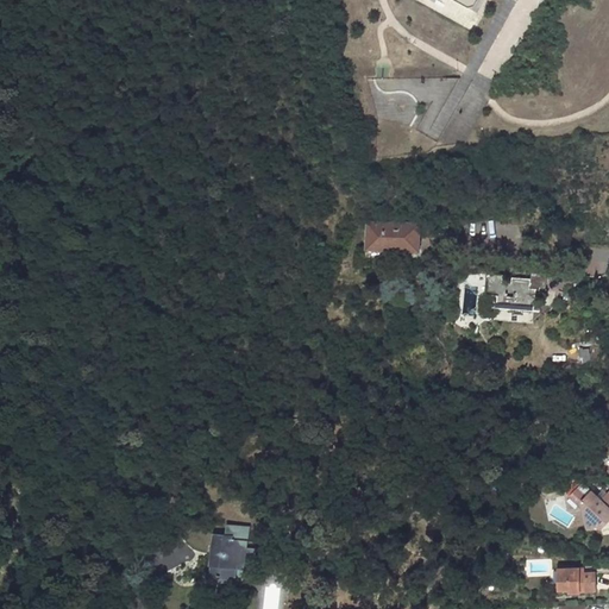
[(421,223),(370,220),(368,246),(420,249),(421,223)]
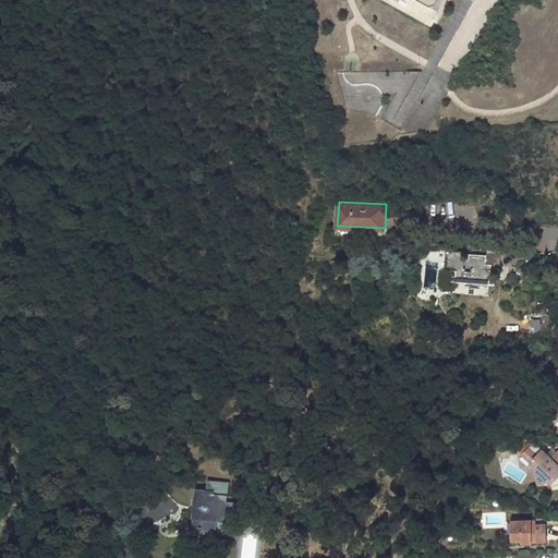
[(437,253),(425,251),(424,261),(436,262),(437,253)]
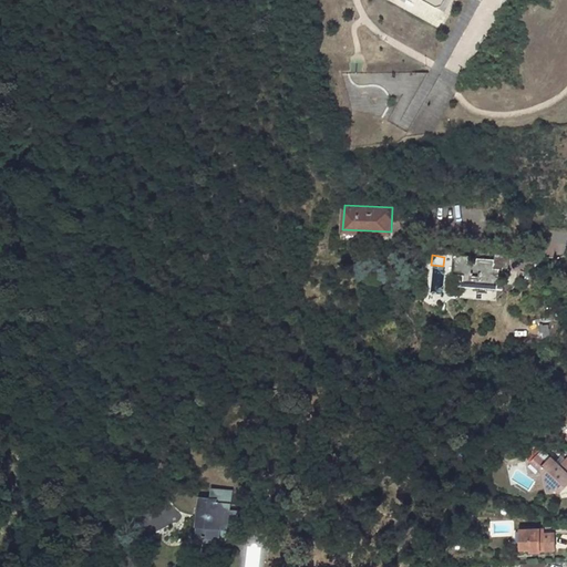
[(468,257),(454,255),(452,275),(462,276),(460,295),(496,299),(498,270),(507,271),(508,256),(494,255),(494,260),(476,259),(476,265),(467,264),(468,257)]
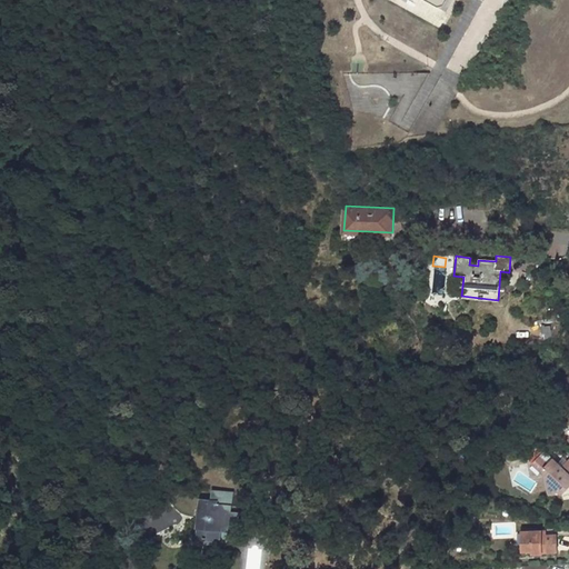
[(543,325),(543,338),(552,338),(552,325),(543,325)]
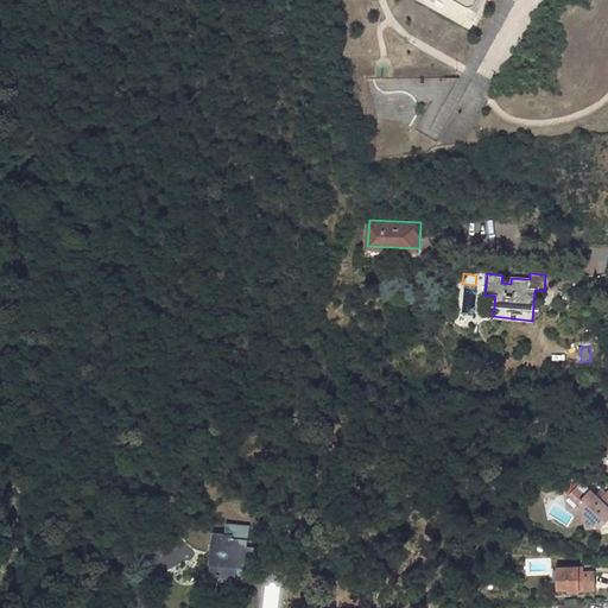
[(583,495),(576,488),(568,496),(581,510),(578,500),(583,495)]
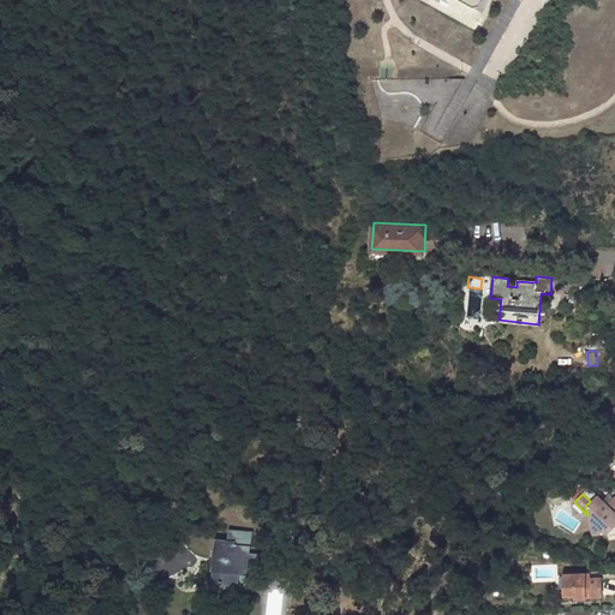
[(591,525),(593,533),(611,529),(614,524),(614,514),(595,496),(586,507),(591,525)]
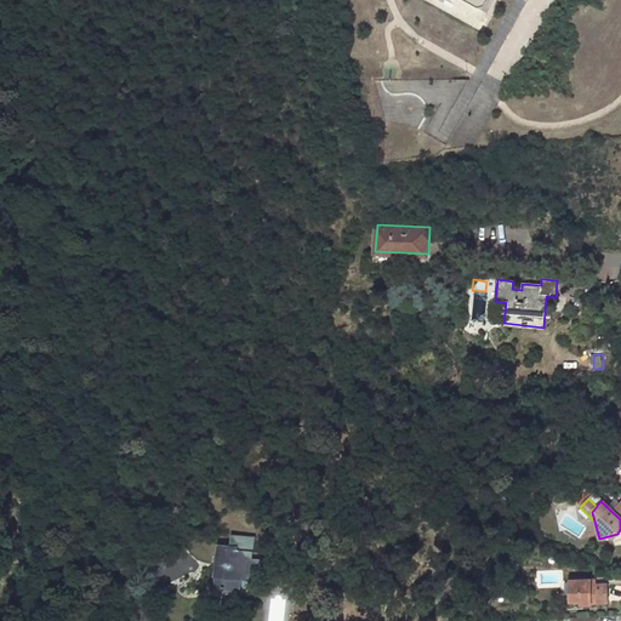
[(256,576),(260,564),(261,559),(254,559),(252,552),(252,550),(254,536),(229,535),(229,546),(220,546),(218,556),(217,554),(217,559),(215,558),(209,552),(214,547),(195,530),(183,545),(197,559),(210,563),(210,565),(209,581),(224,596),(226,594),(248,596),(251,593),(246,591),(250,579),(256,581),(256,579),(256,576)]
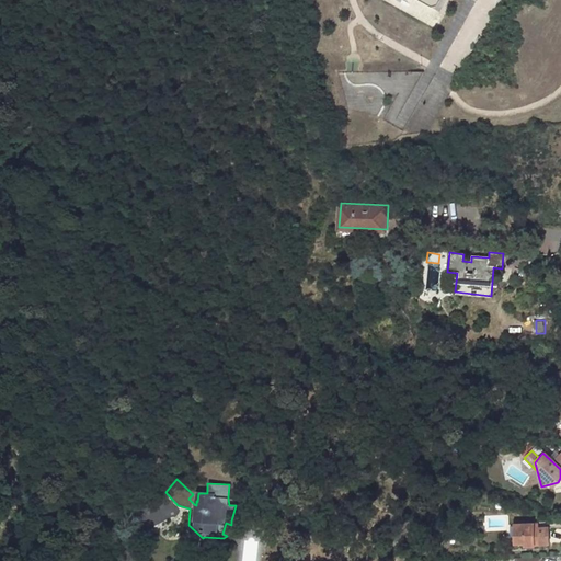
[(175,505),(180,508),(190,511),(190,508),(178,505),(165,492),(175,505)]
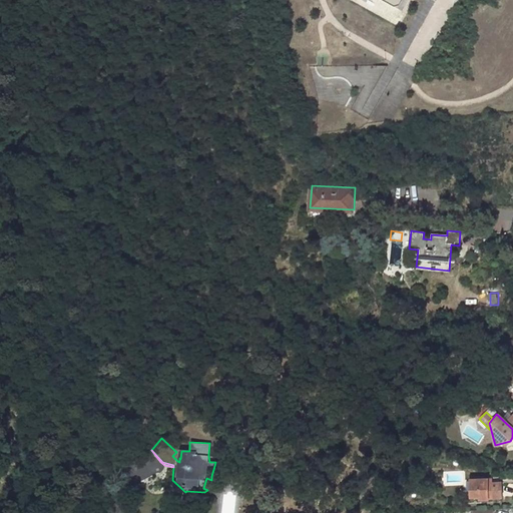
[(481,499),(489,499),(489,498),(502,497),(502,482),(493,483),(492,479),(484,479),(484,477),(469,478),(469,497),(481,497),(481,499)]
